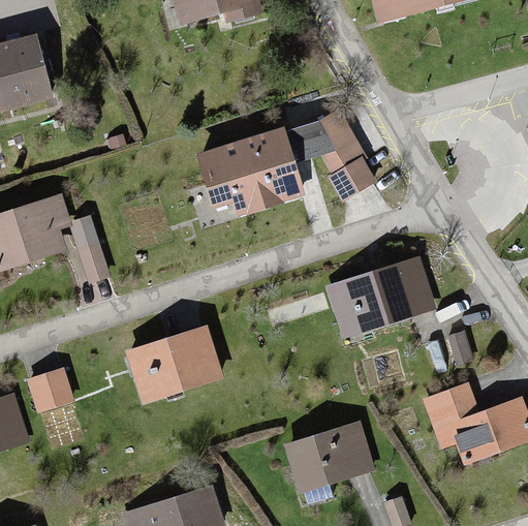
[(176,0),(181,23),(264,4),(262,0),(176,0)]
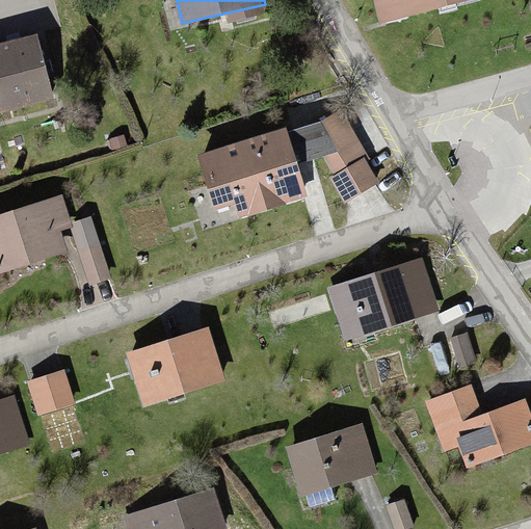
[(375,0),(379,15),(446,0),(375,0)]
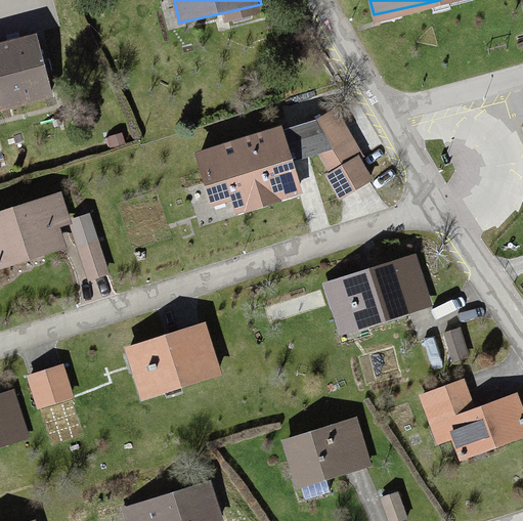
[(35,35),(0,43),(0,105),(50,94),(35,35)]
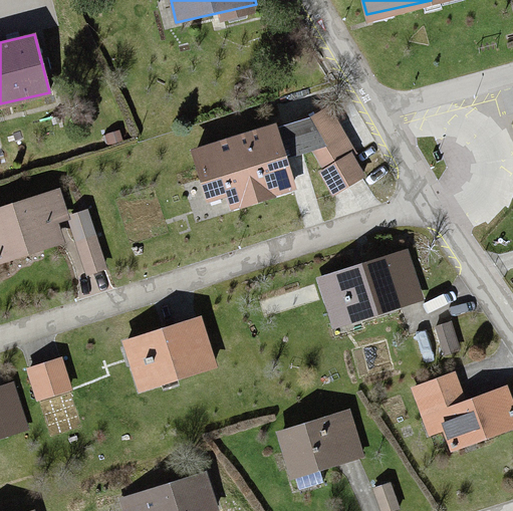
[(310,118),(190,154),(206,201),(227,193),(234,216),(294,195),(284,164),(314,153),(322,173),(321,174),(328,194),(367,179),(332,111),(310,118)]
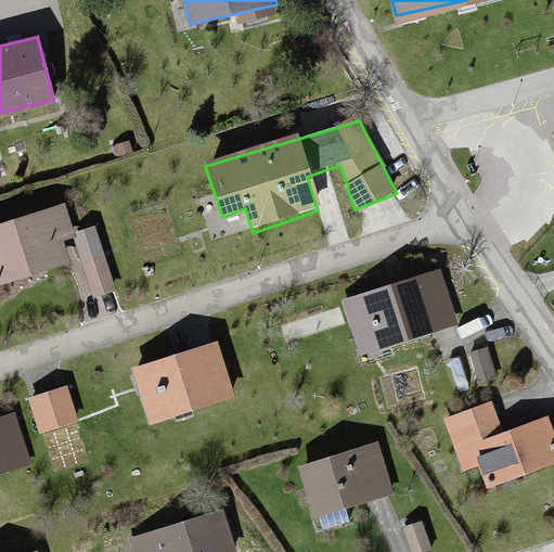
[(63,206),(0,222),(0,280),(78,258),(63,206)]
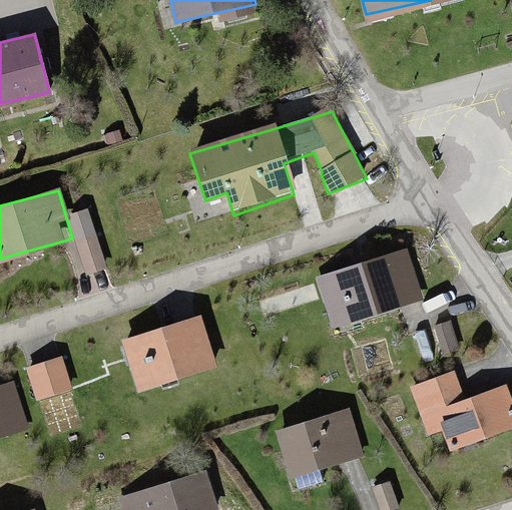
[(107,270),(90,213),(71,219),(87,275),(107,270)]
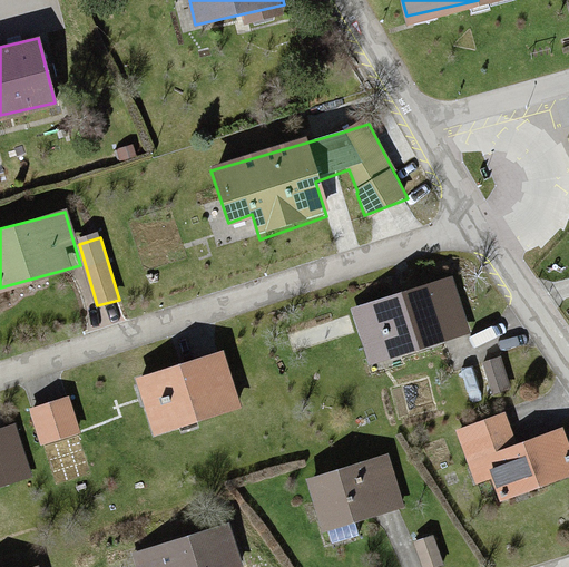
[(453,280),(352,309),(368,362),(469,333),(453,280)]
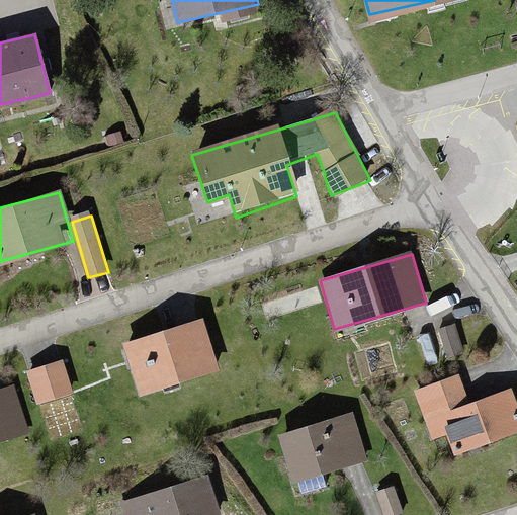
[(200,321),(123,342),(137,391),(213,370),(200,321)]
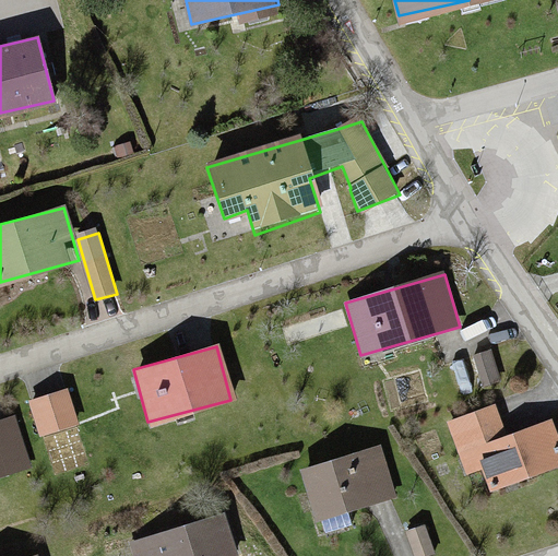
[(494,349),(470,358),(482,390),(506,380),(494,349)]
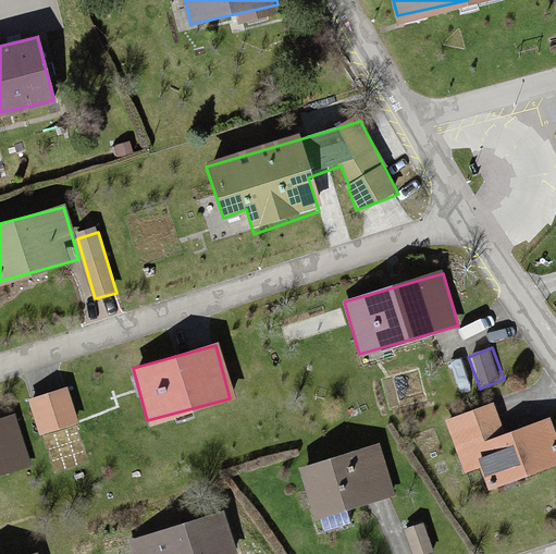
[(65,389),(28,398),(39,434),(75,423),(65,389)]
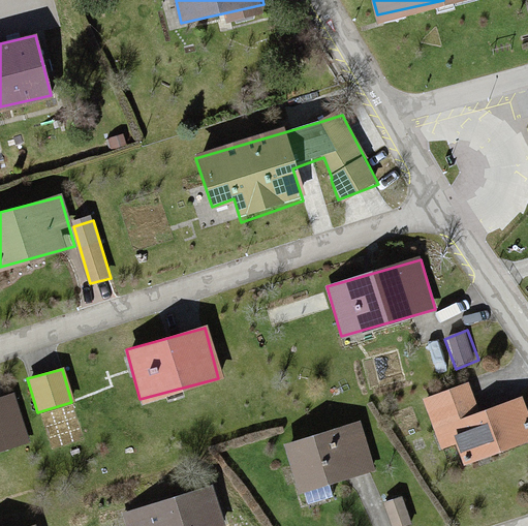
[(527,409),(524,396),(476,410),(469,387),(424,400),(439,447),(461,441),(467,462),(527,442),(527,409)]
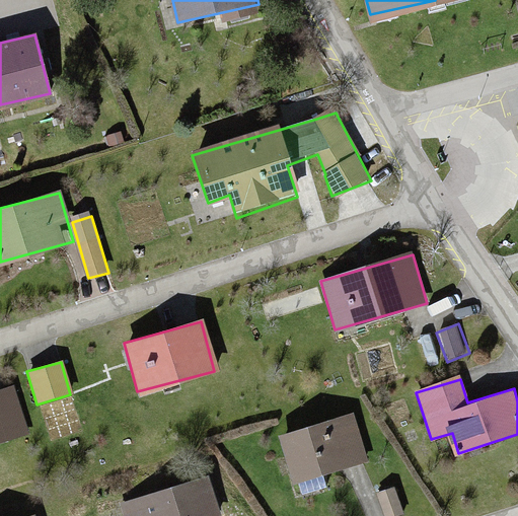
[(15,388),(0,391),(0,444),(28,437),(15,388)]
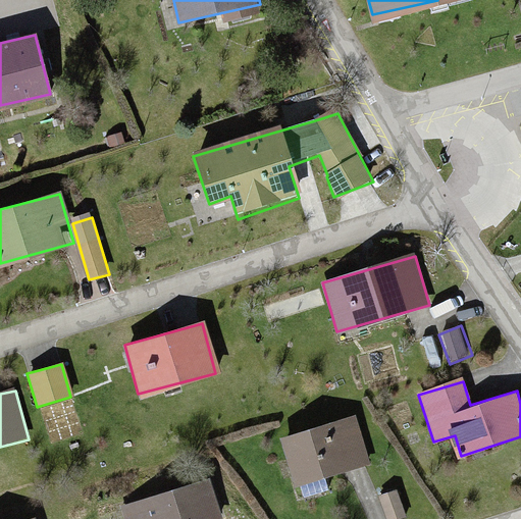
[(357,417),(280,435),(294,488),(370,470),(357,417)]
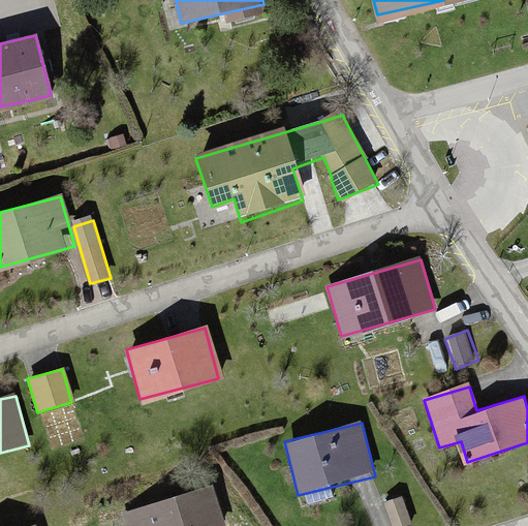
[(214,486),(122,511),(125,525),(218,525),(224,525),(214,486)]
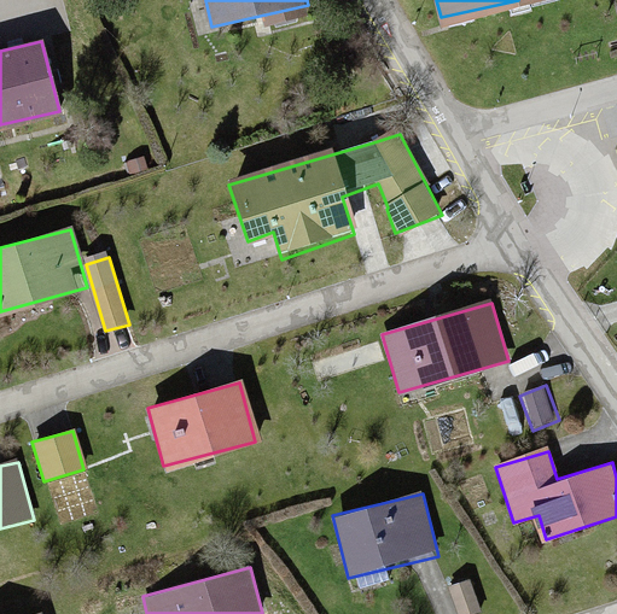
[(483,613),(475,579),(450,585),(457,613),(483,613)]
